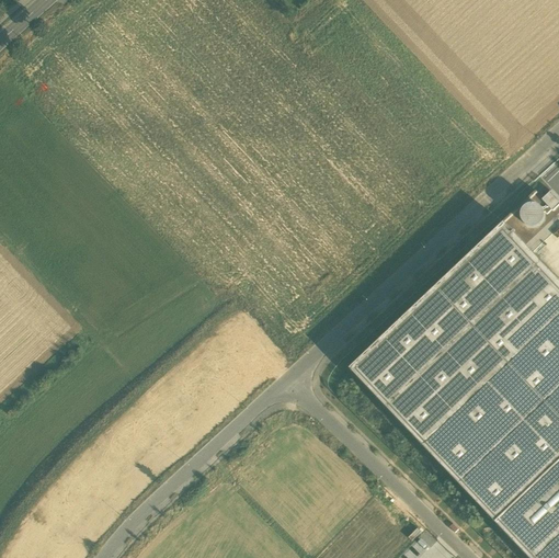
[(558,200),(549,189),(540,196),(550,207),(558,200)]
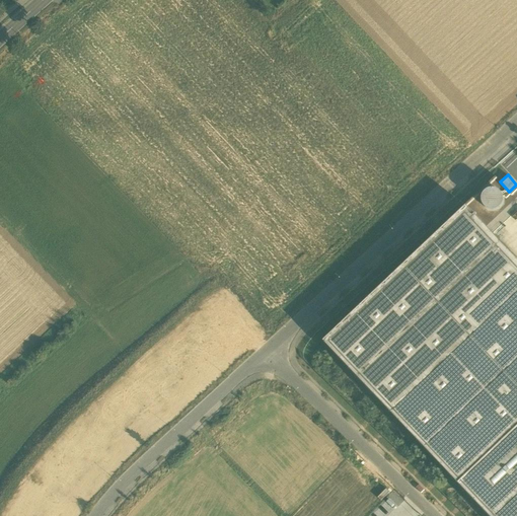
[(479,198),(481,201),(483,204),(485,206),(489,207),(492,208),(495,207),(498,204),(500,201),(501,198),(501,194),(499,191),(497,189),(494,187),(490,187),(487,187),(484,189),(482,192),(479,195),(479,198)]
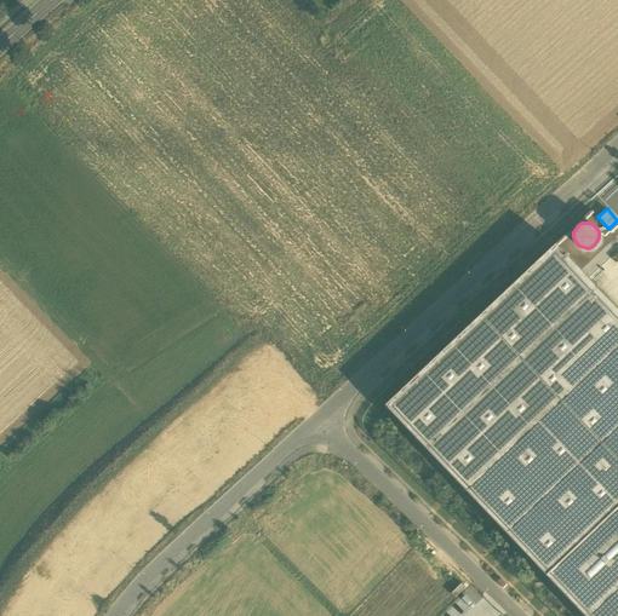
[(617,615),(617,309),(555,243),(384,404),(587,615),(617,615)]
